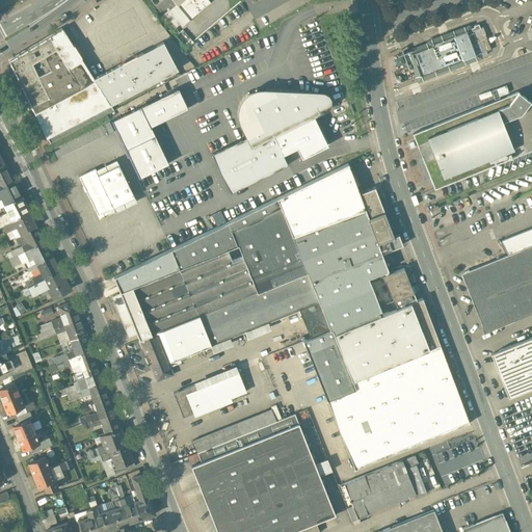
[(208,0),(180,0),(177,3),(189,20),(210,2),(208,0)]
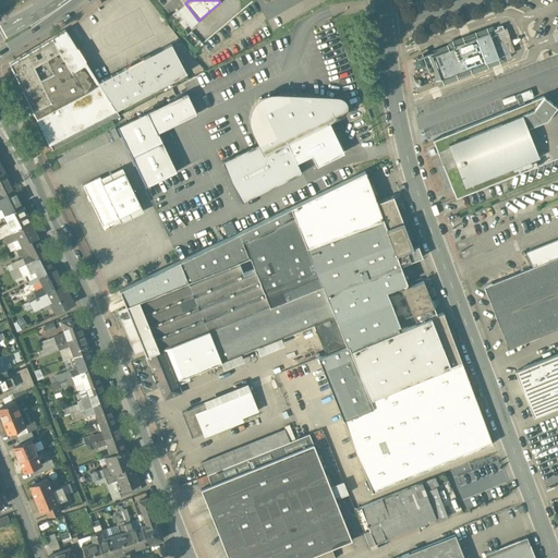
[(198,21),(185,3),(172,14),(184,27),(187,24),(191,27),(198,21)]
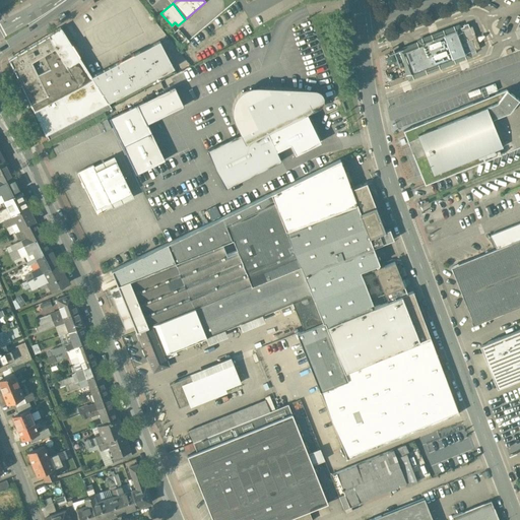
[(447,31),(420,42),(418,46),(415,44),(414,45),(402,49),(393,52),(398,65),(399,64),(398,63),(403,61),(405,68),(405,69),(407,75),(408,75),(410,75),(411,75),(411,76),(413,77),(415,76),(432,70),(431,70),(434,69),(435,70),(453,63),(454,61),(453,59),(457,57),(457,58),(469,53),(465,42),(463,37),(461,30),(472,26),(469,27),(468,23),(463,25),(464,26),(448,33),(447,31)]
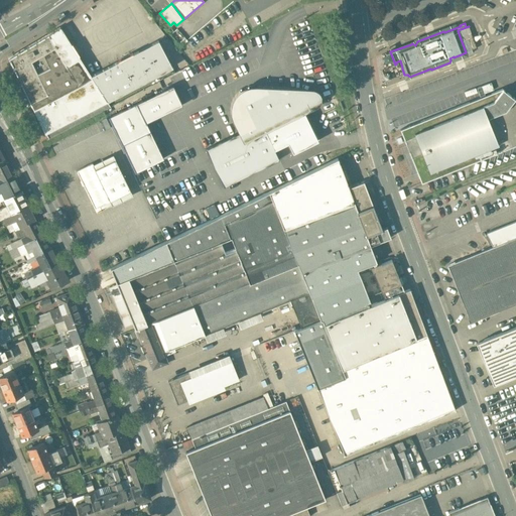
[(70,42),(60,28),(48,35),(53,46),(54,46),(67,67),(80,58),(70,42)]
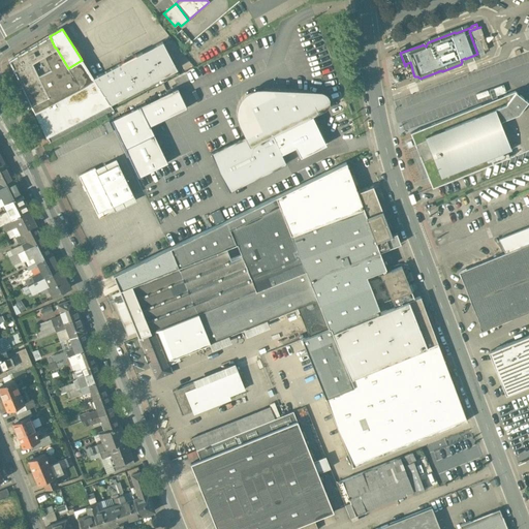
[(483,32),(471,37),(473,42),(478,40),(485,38),(483,32)]
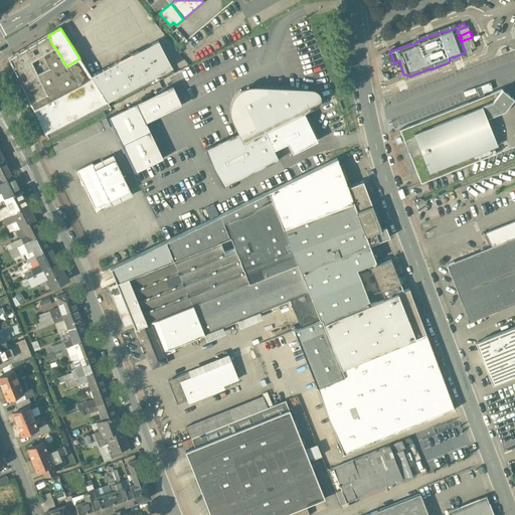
[(48,35),(37,41),(43,53),(53,46),(48,35)]
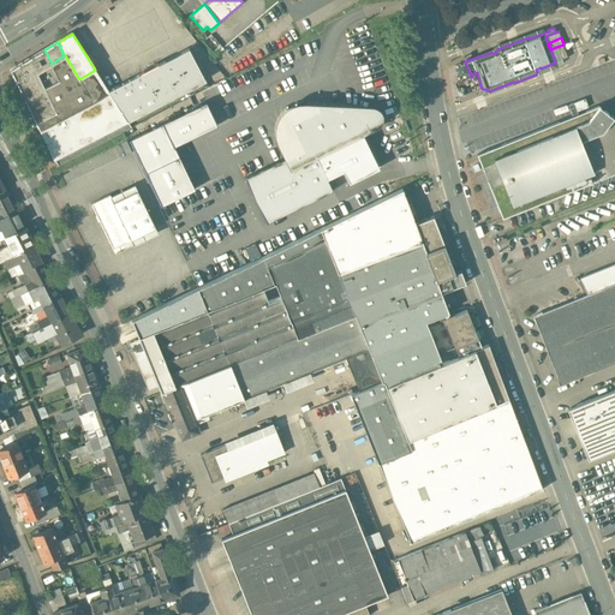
[(563,45),(556,47),(562,60),(568,58),(563,45)]
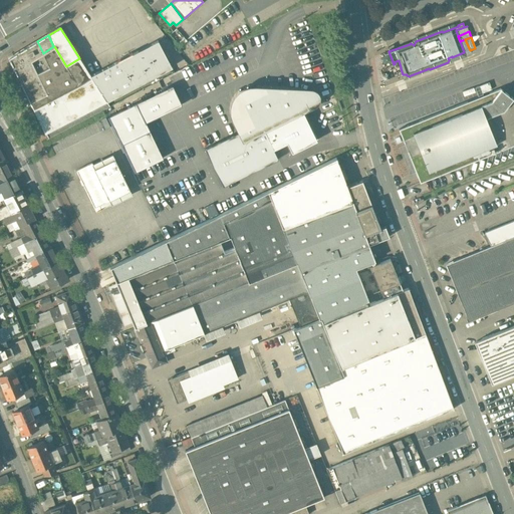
[(90,76),(106,101),(172,67),(158,40),(90,76)]
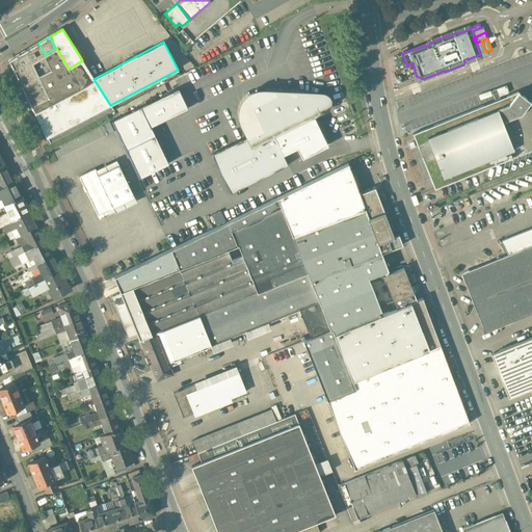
[(49,98),(32,63),(45,55),(38,43),(9,60),(31,106),(49,98)]
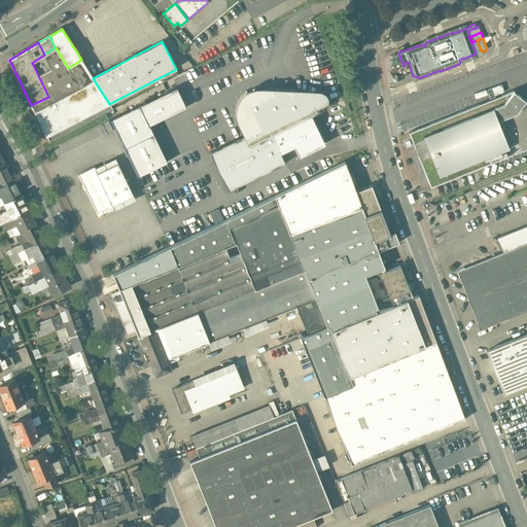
[(80,88),(51,103),(48,97),(31,105),(46,136),(109,104),(93,78),(81,60),(68,68),(80,88)]
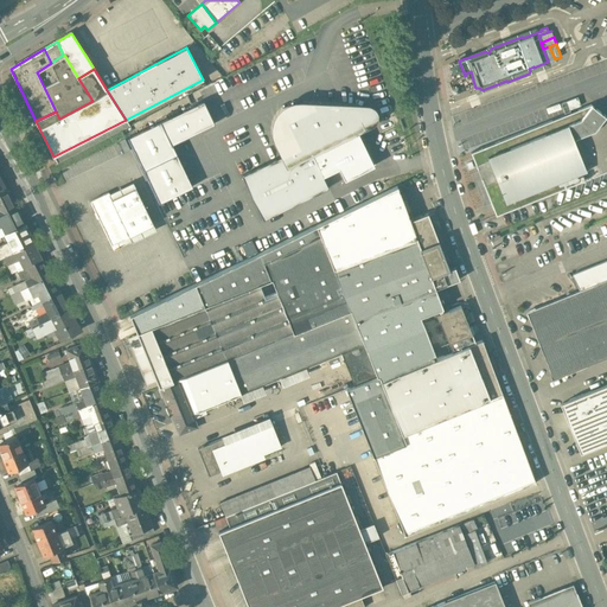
[(577,97),(561,103),(564,115),(570,113),(569,110),(581,106),(577,97)]
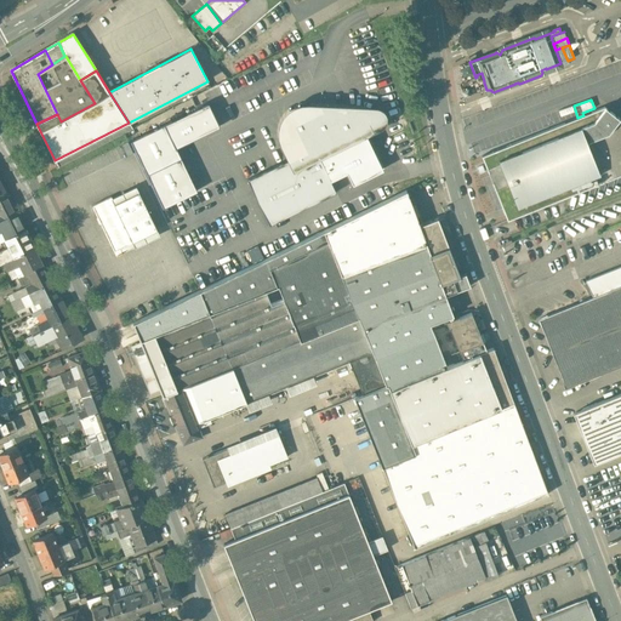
[(209,103),(130,136),(158,205),(194,191),(175,144),(218,127),(209,103)]
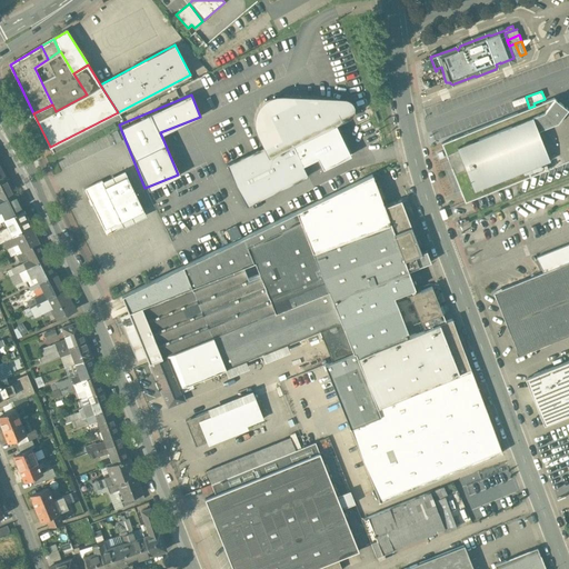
[(330,100),(279,98),(273,99),(270,100),(267,102),(263,106),(261,108),(259,112),(258,116),(257,122),(258,128),(259,131),(266,146),(288,135),(291,142),(335,121),(337,119),(339,117),(340,113),(340,109),(339,106),(337,103),(333,101),(330,100)]
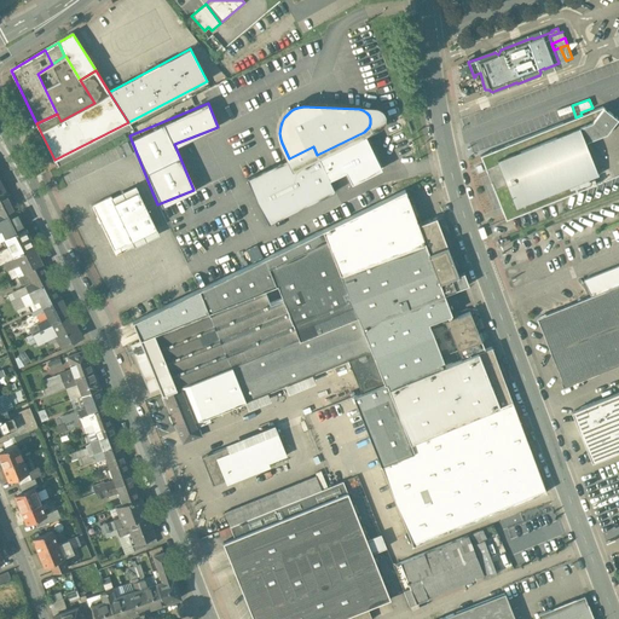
[(576,117),(480,156),(505,220),(618,174),(618,132),(611,126),(618,119),(602,106),(582,115),(576,117)]
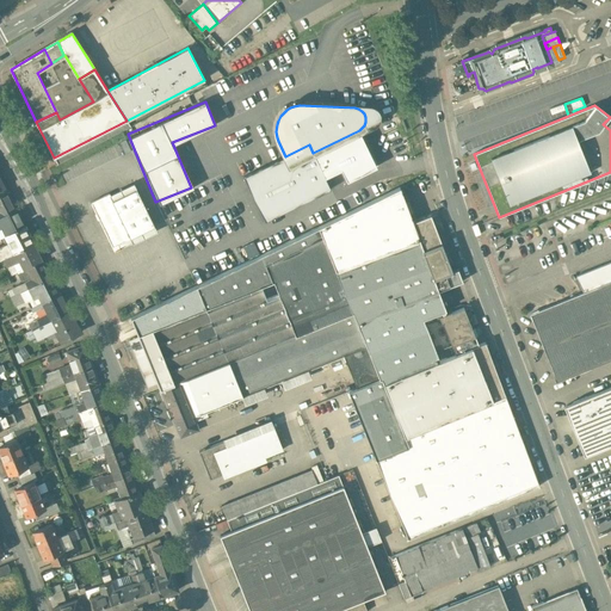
[(127,121),(54,158),(57,165),(130,127),(127,121)]
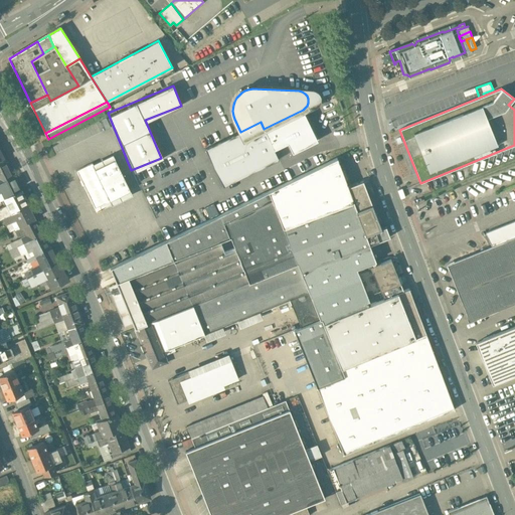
[(111,128),(106,118),(101,120),(106,130),(111,128)]
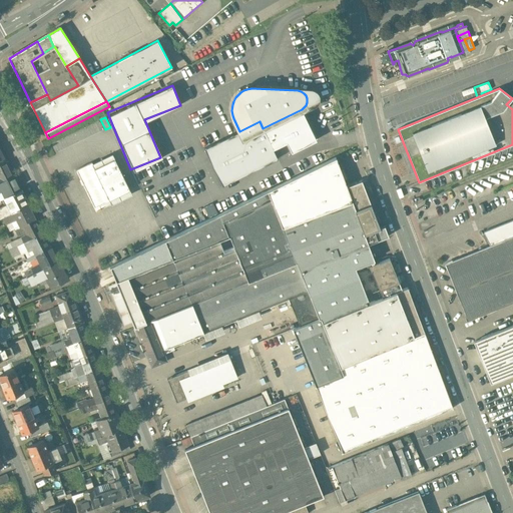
[(239,131),(204,148),(222,185),(278,158),(263,128),(260,121),(239,131)]
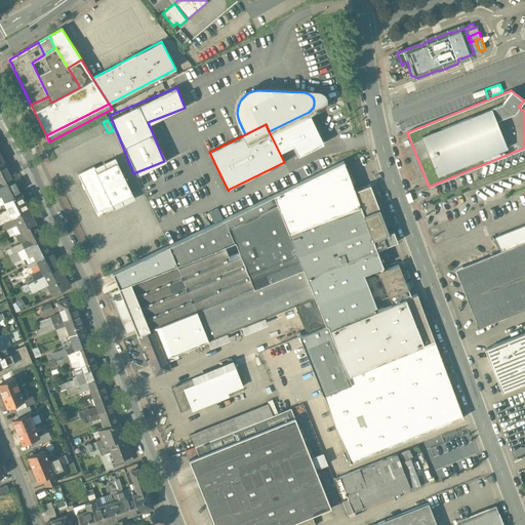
[(344,161),(274,195),(277,203),(286,225),(289,233),(351,210),(360,206),(364,214),(379,208),(381,214),(385,212),(377,193),(374,194),(370,185),(355,191),(344,161)]
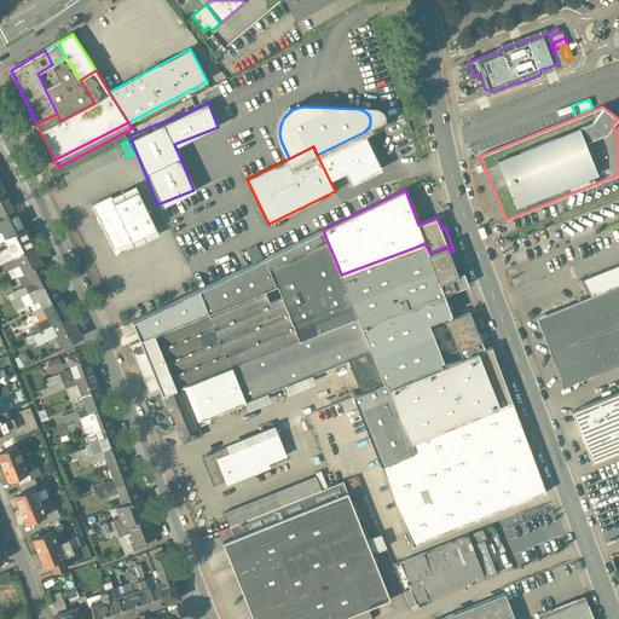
[(114,203),(114,204),(132,242),(156,230),(138,191),(114,203)]
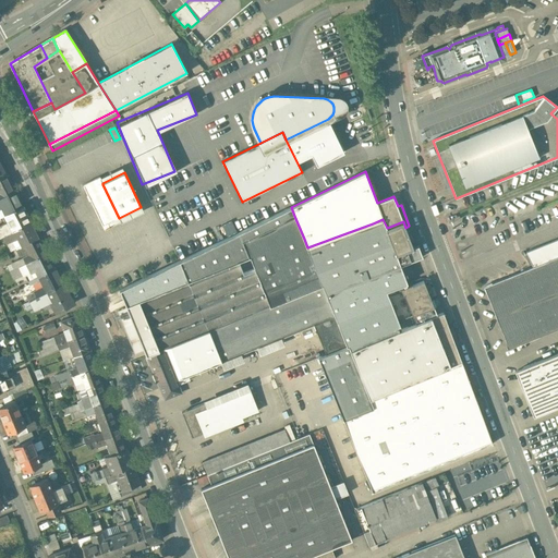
[(14,190),(7,176),(8,174),(0,178),(0,196),(0,197),(14,190)]
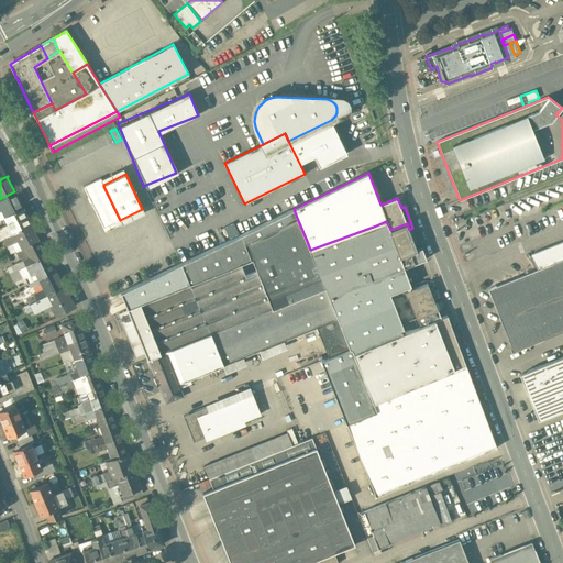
[(120,220),(103,186),(103,185),(101,178),(84,187),(103,228),(106,231),(111,229),(110,229),(109,224),(120,220)]
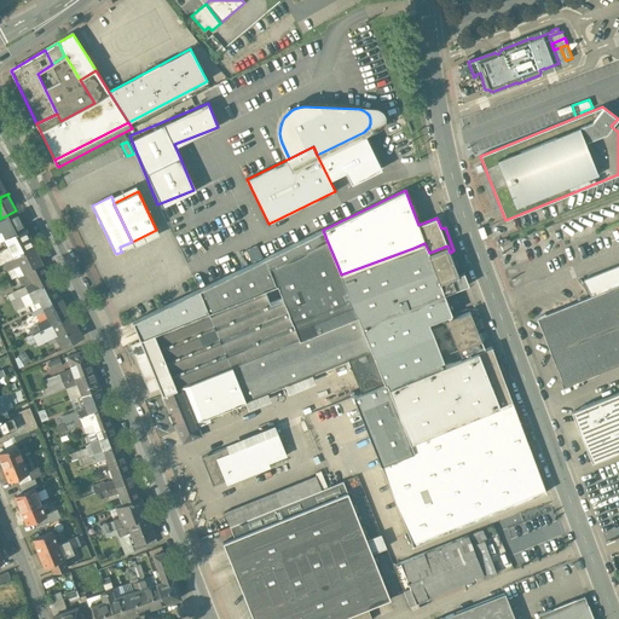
[(16,210),(0,219),(3,225),(9,236),(24,229),(16,210)]
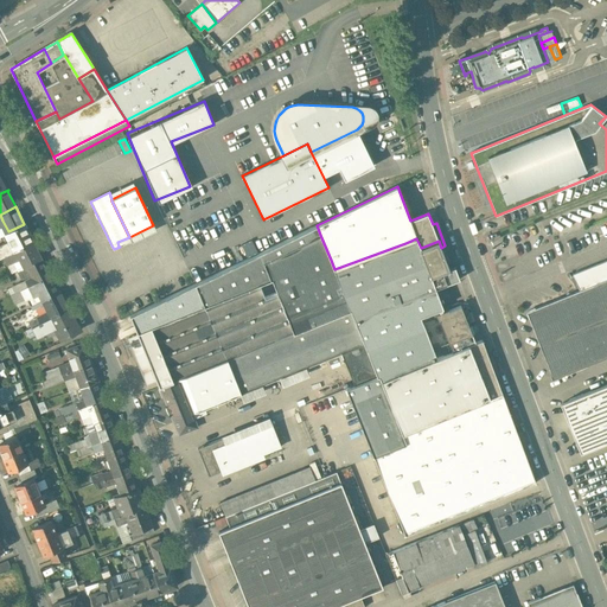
[(8,231),(8,232),(12,240),(0,244),(0,250),(2,256),(4,256),(33,241),(24,224),(8,231)]
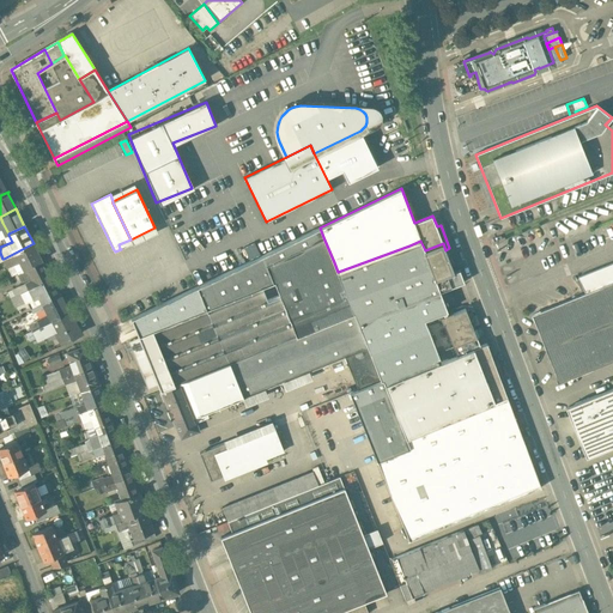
[(320,228),(132,319),(139,337),(152,331),(273,283),(266,265),(323,237),(320,228)]
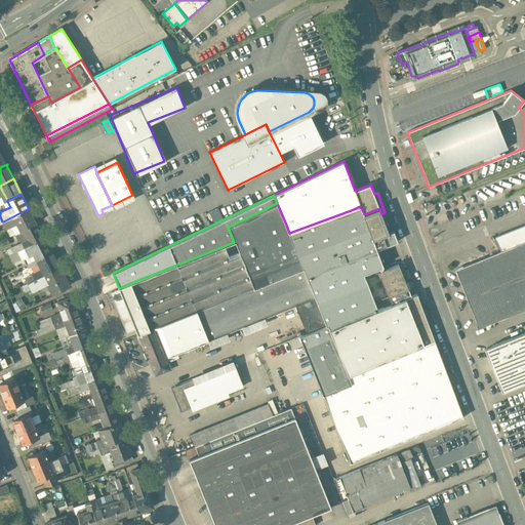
[(277,203),(228,227),(234,242),(235,241),(253,288),(304,269),(289,233),(286,225),(277,203)]
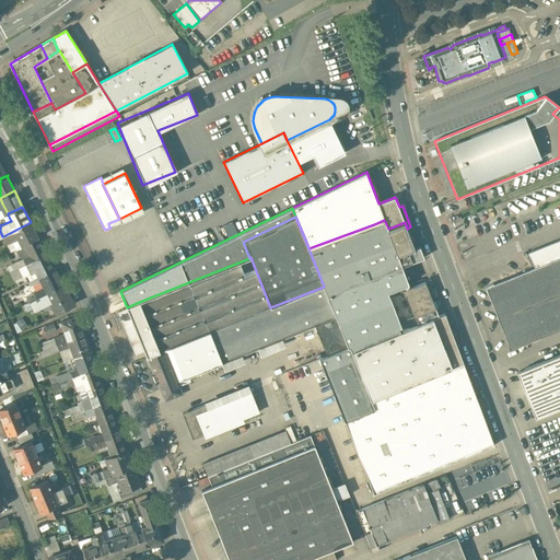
[(388,229),(384,220),(374,224),(382,246),(392,242),(387,229),(388,229)]
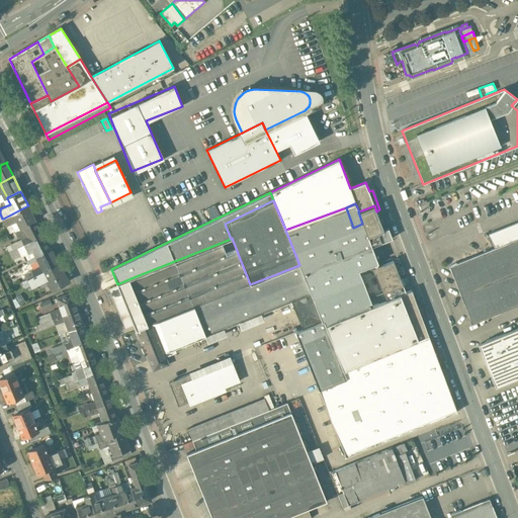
[(28,205),(3,219),(6,226),(16,221),(19,229),(22,227),(35,221),(28,205)]
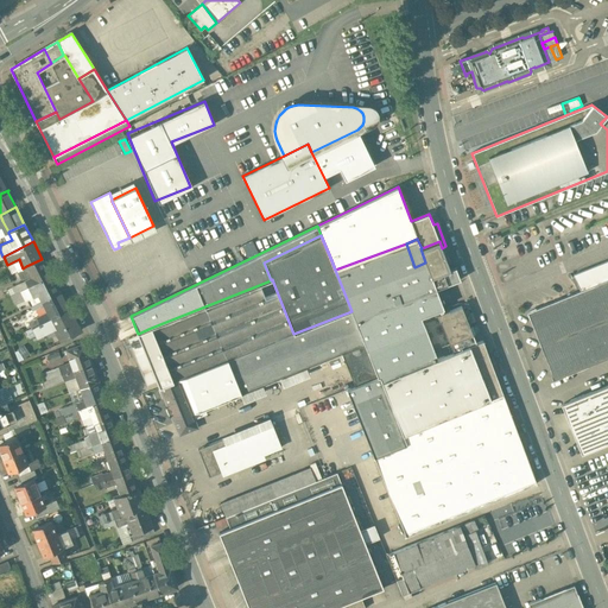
[(422,248),(420,248),(425,263),(431,278),(450,271),(450,270),(442,248),(439,241),(422,248)]
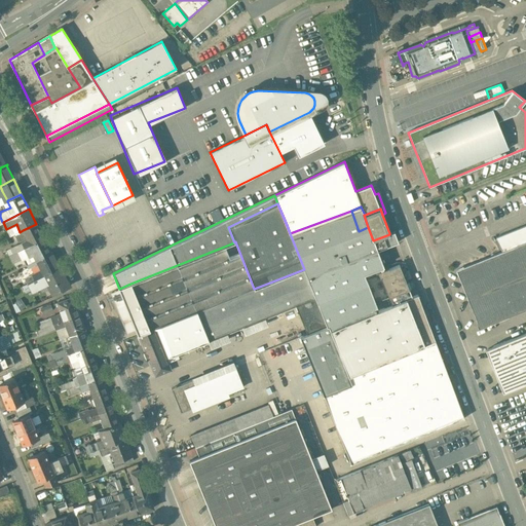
[(351,211),(290,233),(304,269),(307,276),(367,254),(359,231),(351,211)]
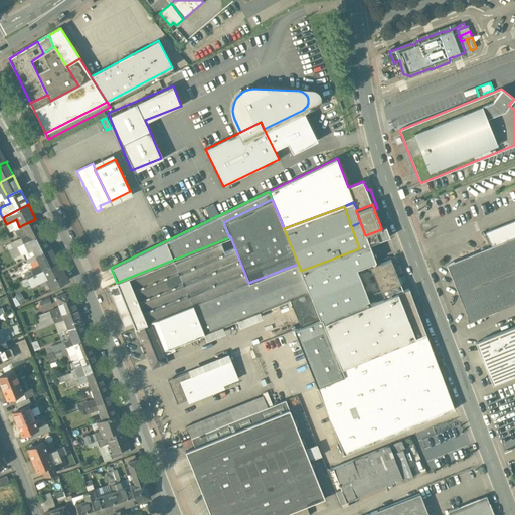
[(35,219),(22,225),(26,233),(27,235),(29,240),(42,233),(35,219)]
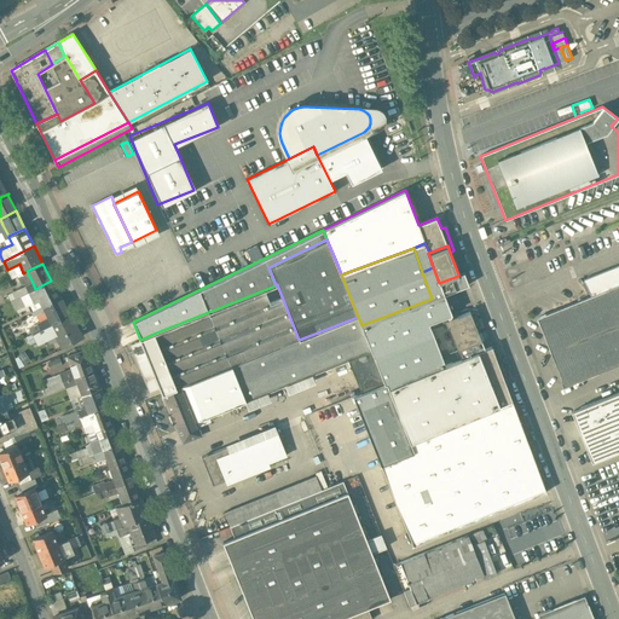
[(618,265),(584,279),(590,296),(618,285),(618,265)]
